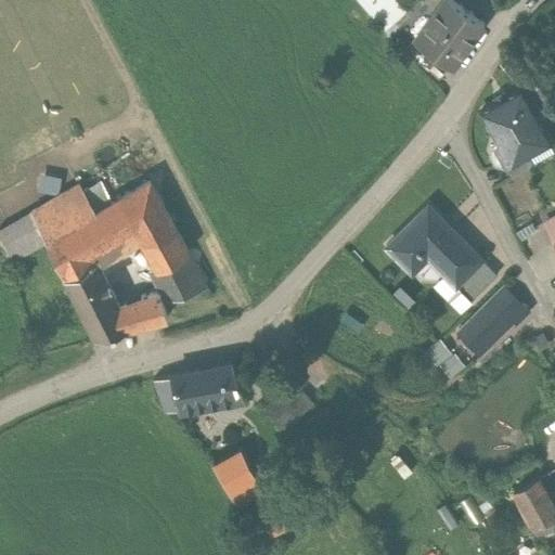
[(359,0),(386,29),(397,18),(409,9),(399,0),(359,0)]
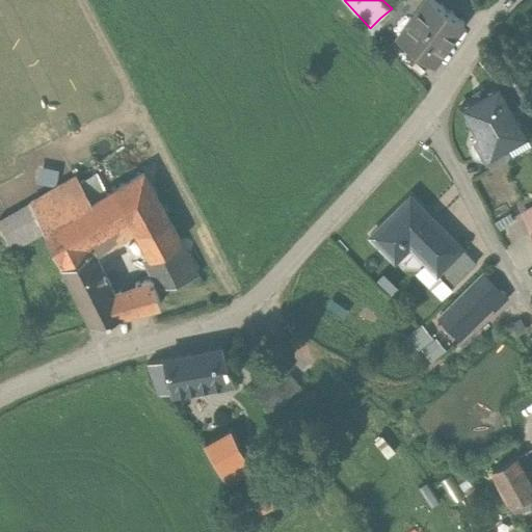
[(466,21),(435,0),(407,0),(419,8),(398,36),(435,62),(466,21)]
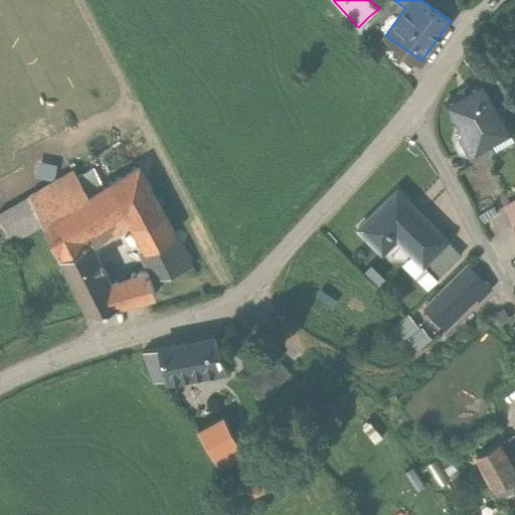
[(482,82),(483,82),(496,106),(512,97),(487,67),(477,73),(482,82)]
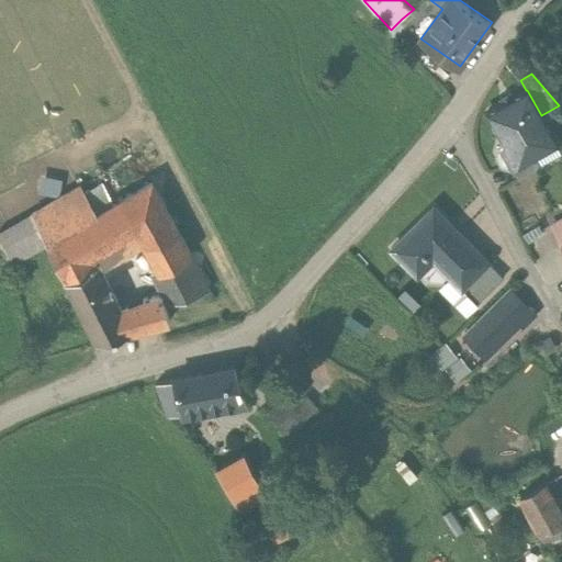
[(541,115),(527,90),(526,90),(487,111),(505,144),(499,147),(496,157),(501,165),(510,168),(534,156),(557,143),(541,115)]
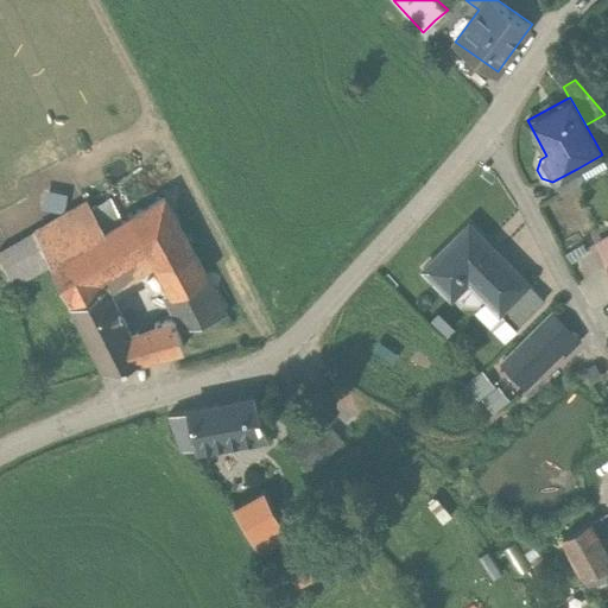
[(586,182),(577,169),(552,182),(561,195),(586,182)]
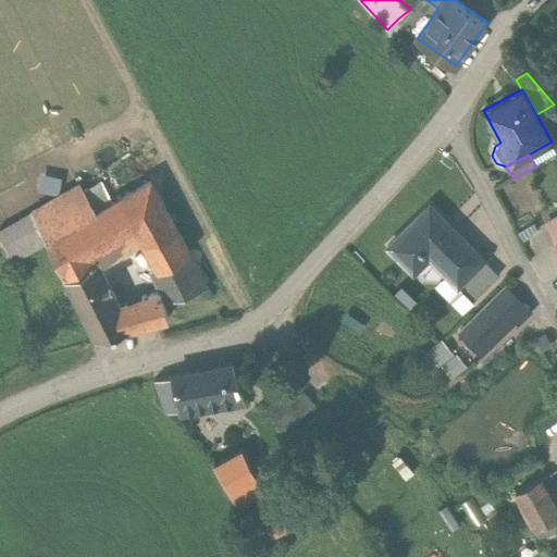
[(83,185),(99,213),(116,202),(100,175),(83,185)]
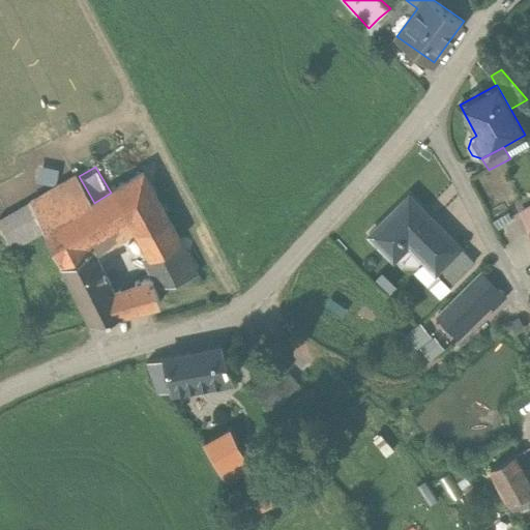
[(131,219),(159,202),(144,174),(111,193),(94,203),(46,230),(47,232),(64,266),(94,252),(96,242),(131,219)]
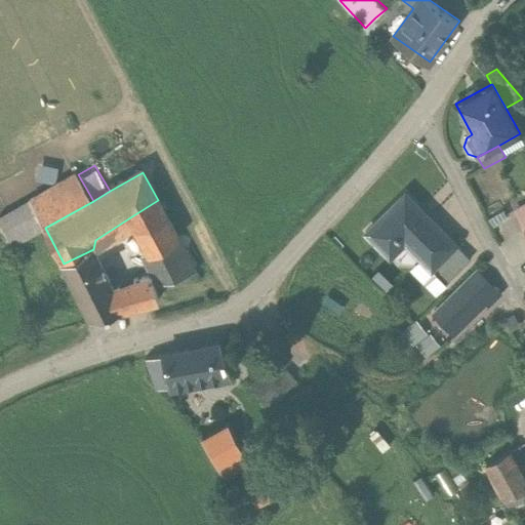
[(93,201),(78,174),(32,201),(45,228),(93,201)]
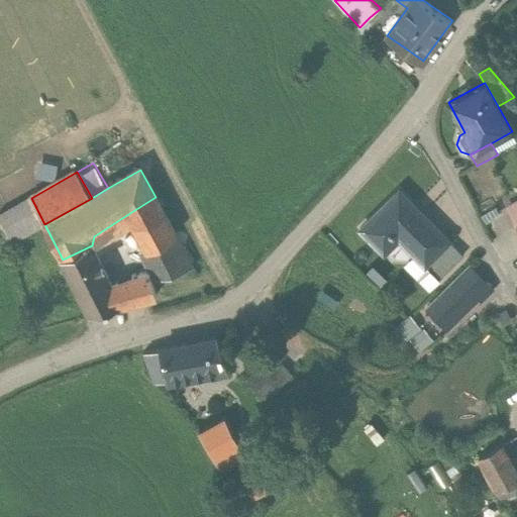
[(450,241),(399,190),(359,229),(384,253),(404,233),(421,250),(416,255),(425,266),(450,241)]
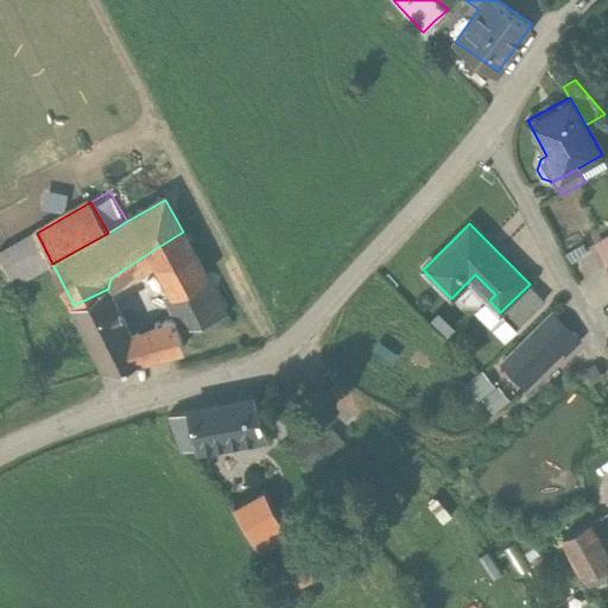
[(151,252),(165,279),(176,298),(175,298),(176,301),(177,301),(177,322),(178,327),(195,325),(228,316),(183,232),(151,252)]
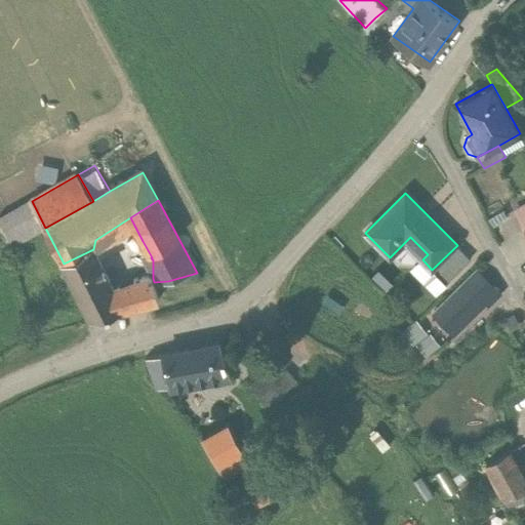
[(0,226),(13,249),(46,230),(45,228),(32,201),(0,218),(0,226)]
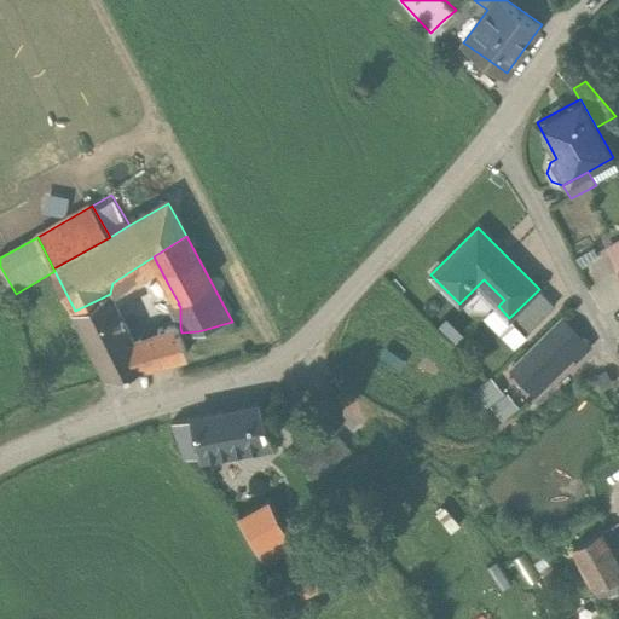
[(618,273),(618,272),(618,238),(603,248),(618,273)]
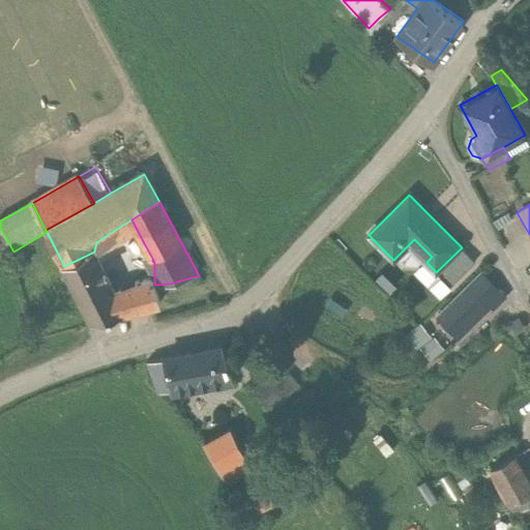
[(96,242),(94,252),(101,267),(144,243),(131,219),(96,242)]
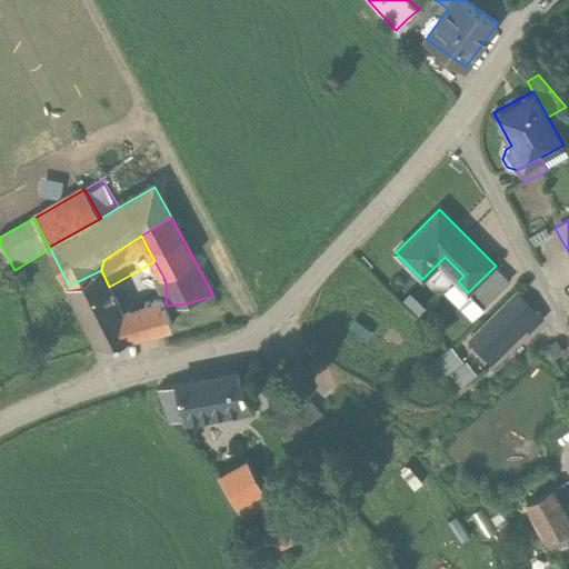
[(511,281),(496,266),(468,292),(483,308),(511,281)]
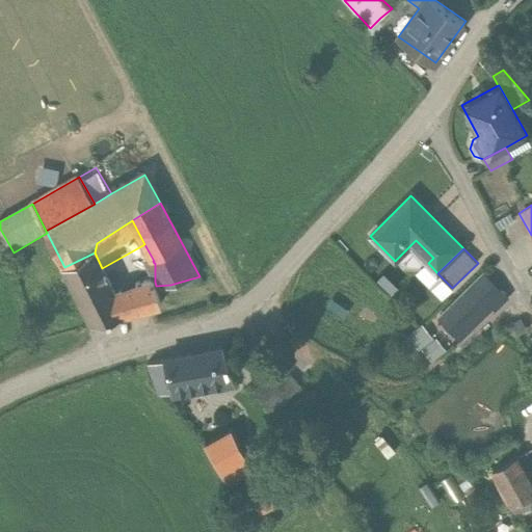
[(128,313),(121,294),(114,294),(102,268),(95,253),(64,267),(91,322),(128,313)]
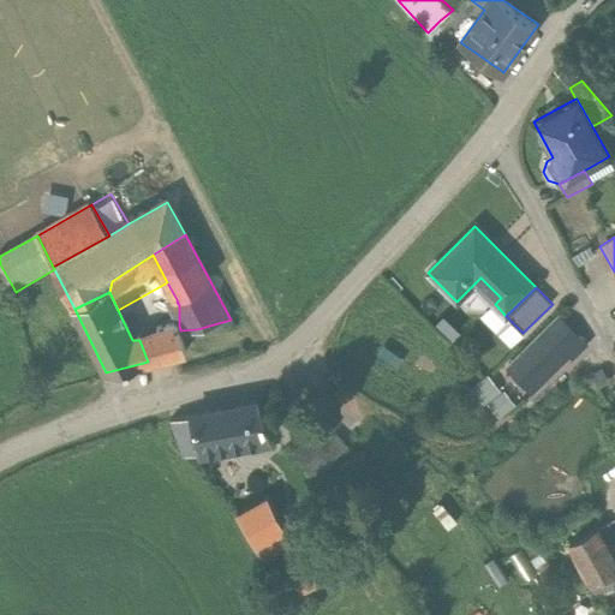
[(509,347),(523,333),(506,316),(495,304),(481,318),(509,347)]
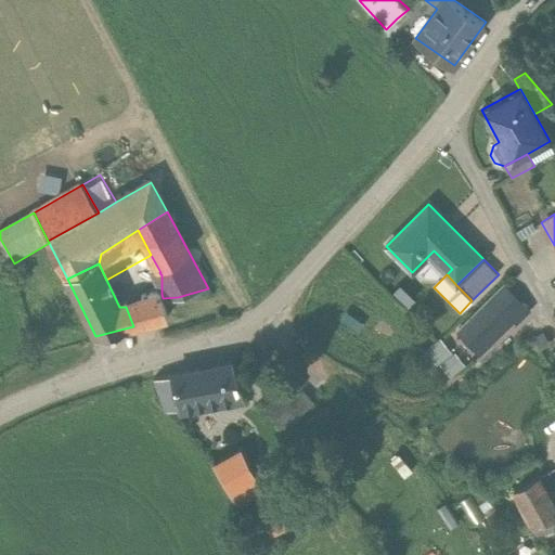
[(504,286),(489,301),(512,323),(514,326),(529,311),(504,286)]
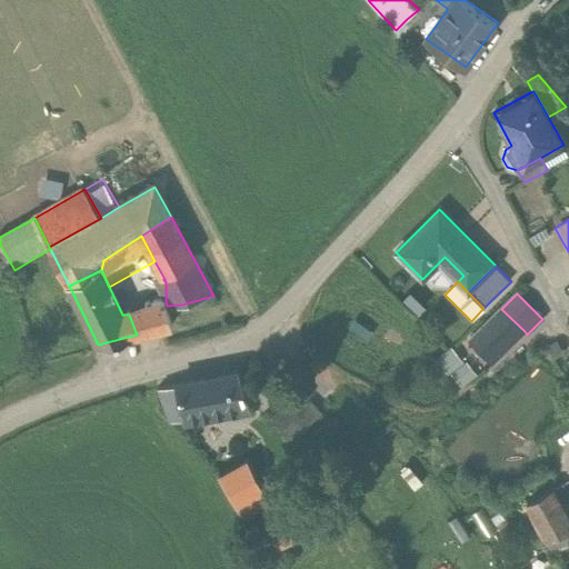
[(129,315),(137,335),(173,325),(167,306),(166,301),(146,307),(129,315)]
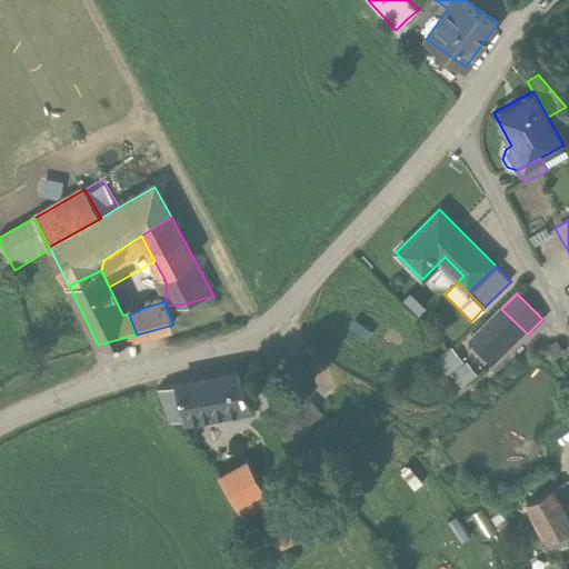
[(525,331),(501,309),(466,345),(489,368),(525,331)]
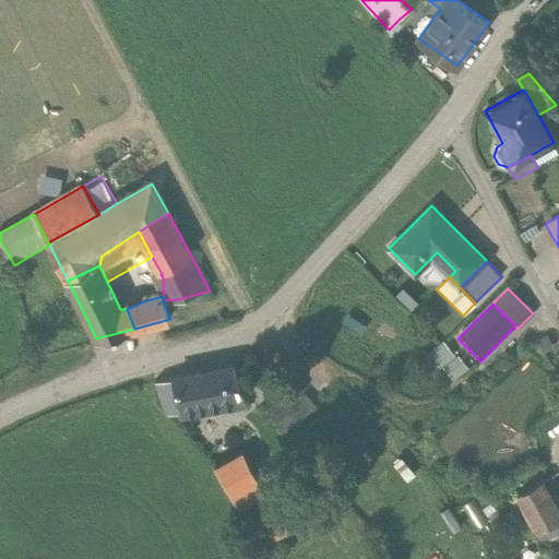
[(436,369),(451,358),(441,343),(425,354),(436,369)]
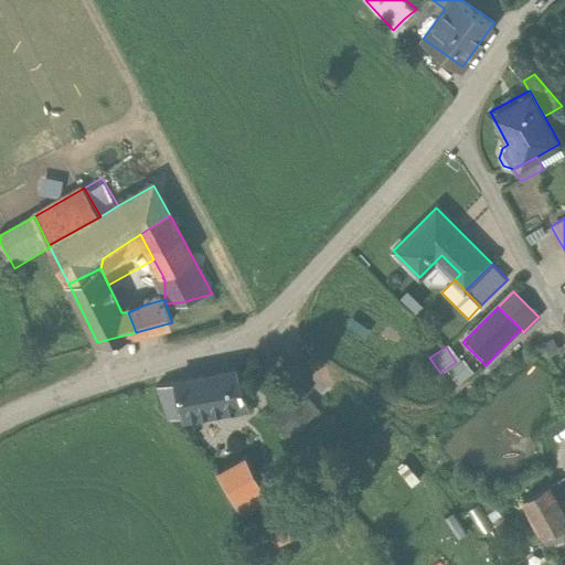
[(445,374),(456,387),(471,374),(460,361),(445,374)]
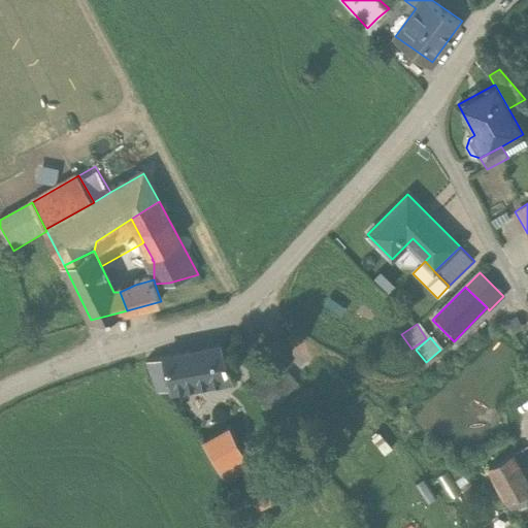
[(221,348),(163,359),(171,388),(232,377),(221,348)]
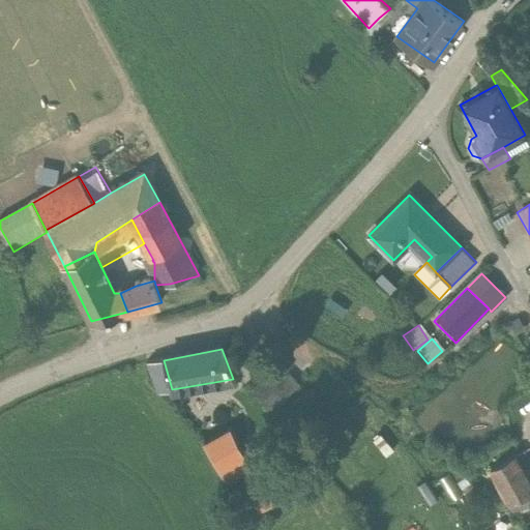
[(158,391),(172,389),(164,360),(147,362),(158,391)]
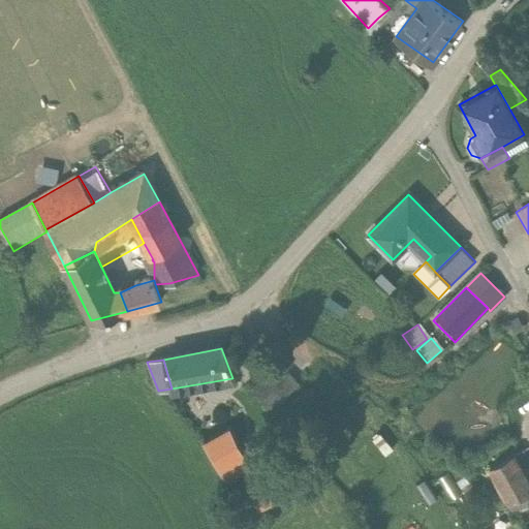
[(232,429),(206,443),(219,466),(226,480),(251,467),(232,429)]
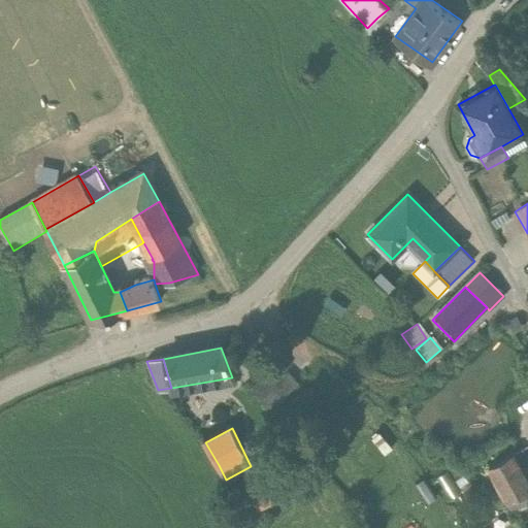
[(527,490),(527,483),(512,455),(488,467),(507,502),(527,490)]
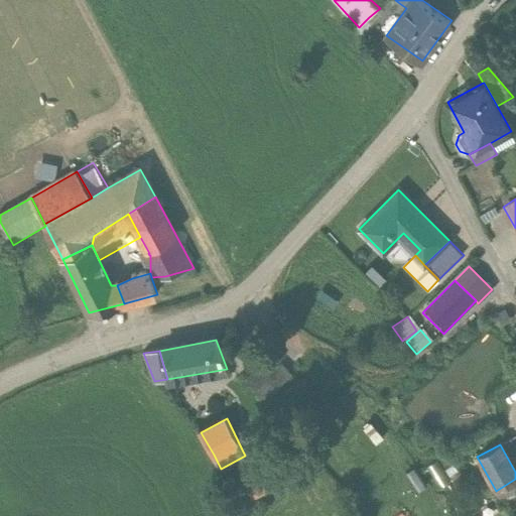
[(255,474),(243,481),(252,498),(264,491),(255,474)]
